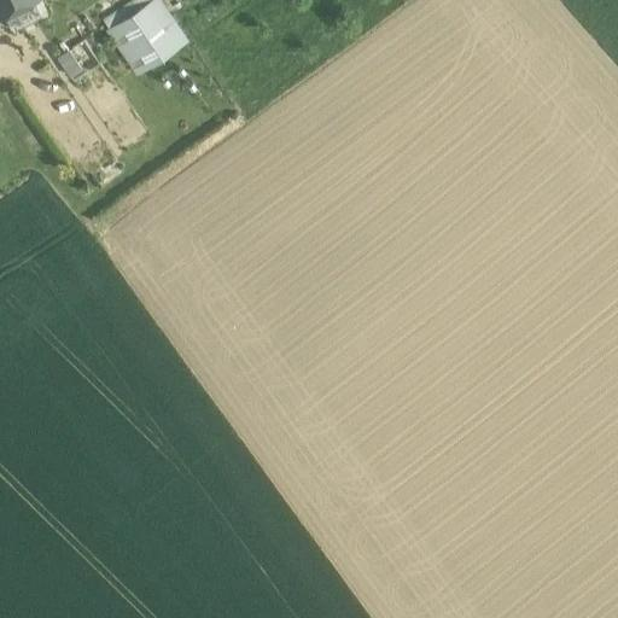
[(0,0),(0,13),(25,0),(0,0)]
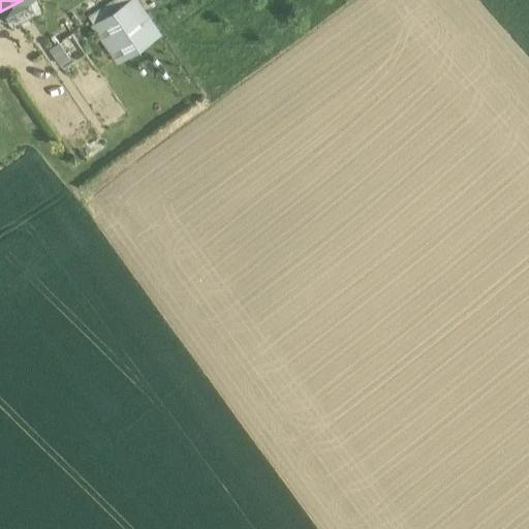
[(136,0),(121,0),(88,23),(159,127),(204,97),(136,0)]
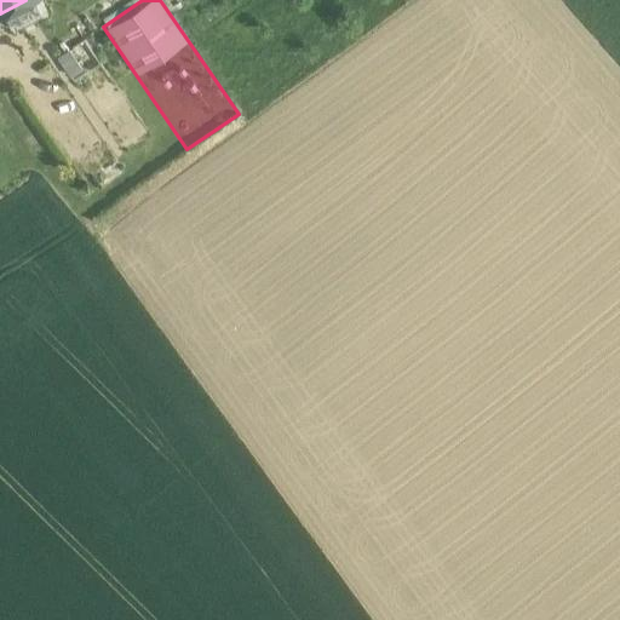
[(149,135),(84,39),(57,57),(122,153),(149,135)]
